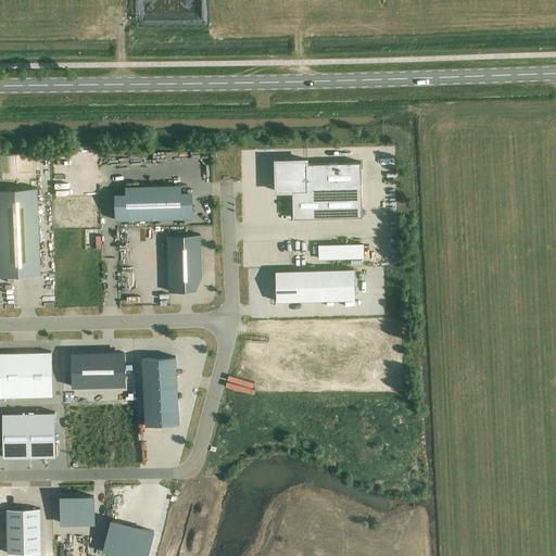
[(293,218),(362,216),(361,162),(306,163),(306,159),(275,160),(276,191),(292,191),(293,218)]
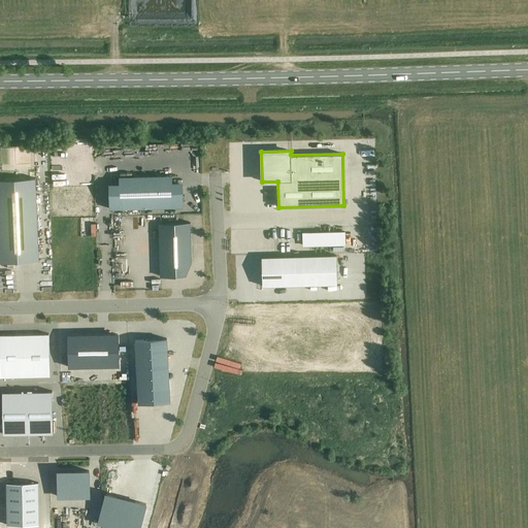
[(9,164),(0,163),(0,265),(13,265),(9,164)]
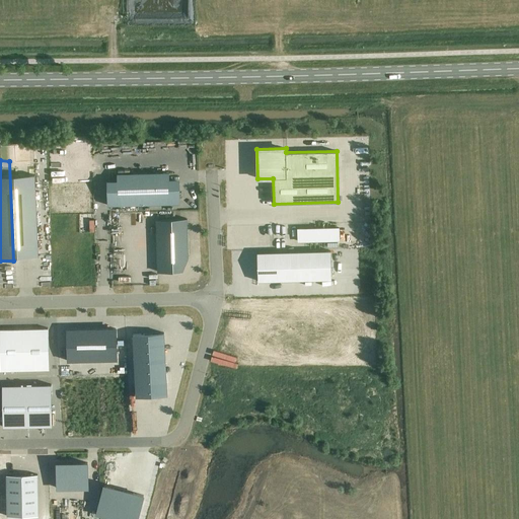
[(169,182),(168,172),(117,173),(118,183),(107,184),(107,205),(179,204),(179,182),(169,182)]
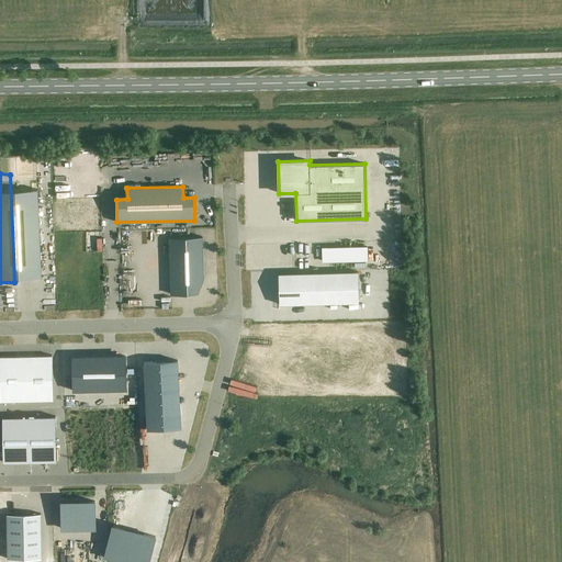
[(194,276),(203,276),(202,238),(169,238),(170,294),(195,293),(194,276)]
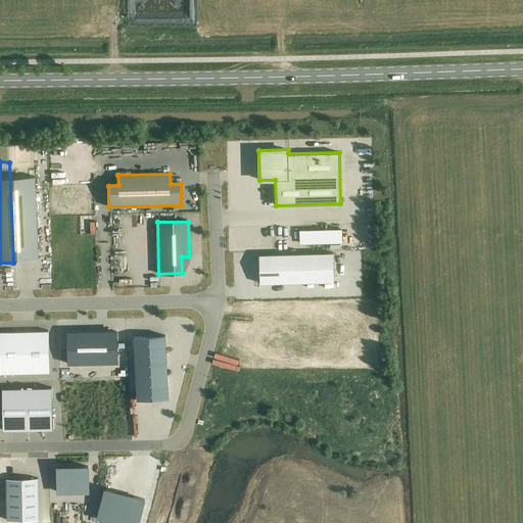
[(299,230),(300,244),(343,243),(342,229),(299,230)]
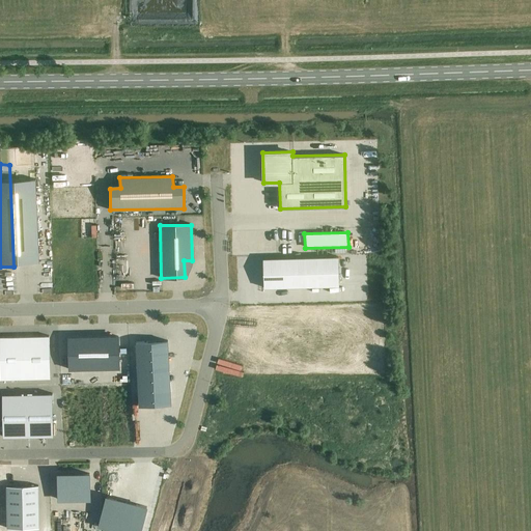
[(338,256),(263,258),(263,287),(339,286),(338,256)]
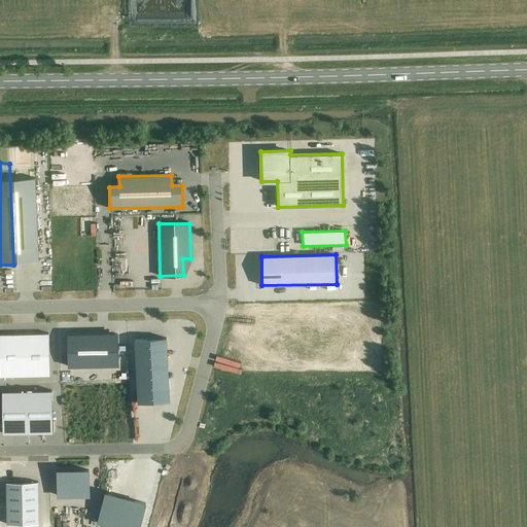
[(24,334),(0,334),(0,376),(25,376),(24,334)]
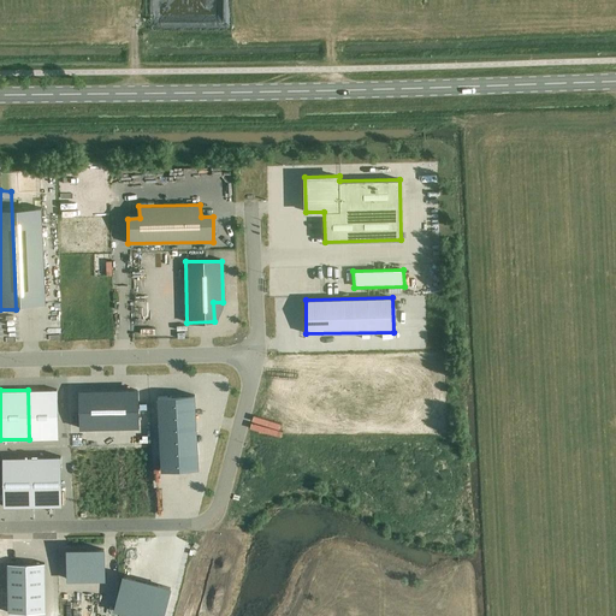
[(57,390),(28,390),(29,439),(58,439),(57,390)]
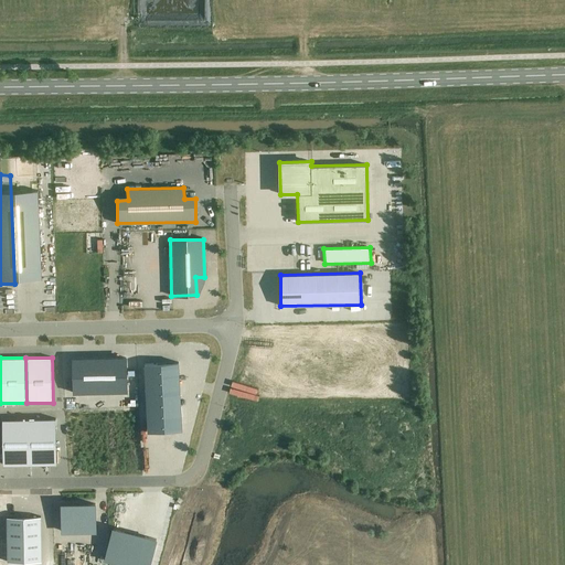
[(109,359),(72,360),(73,393),(110,393),(128,392),(127,358),(109,359)]
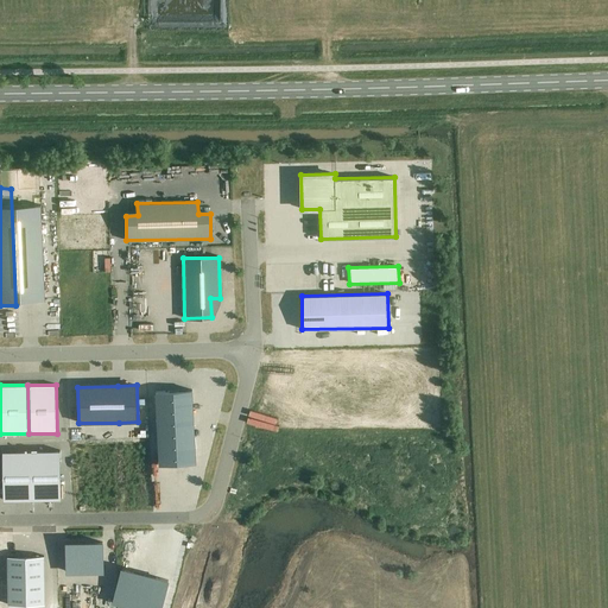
[(159,464),(196,462),(192,390),(156,392),(159,464)]
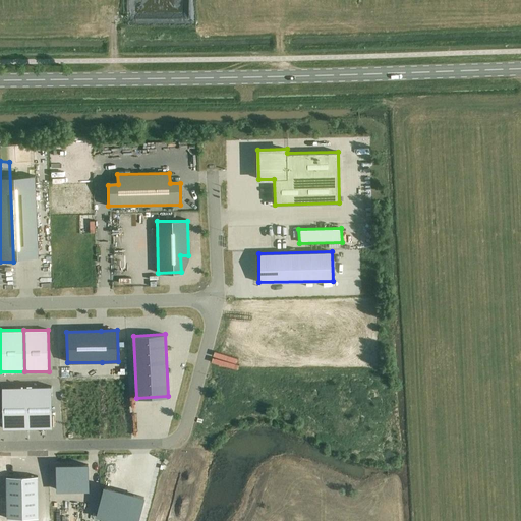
[(27,428),(52,427),(52,386),(26,387),(27,428)]
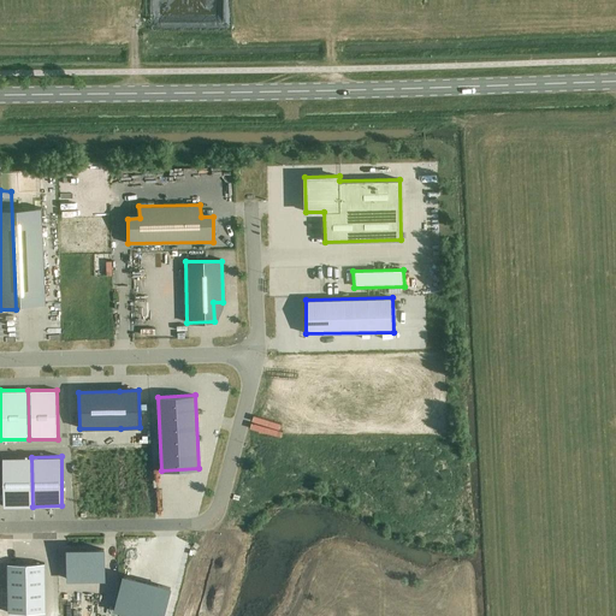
[(4,507),(33,507),(31,457),(3,457),(4,507)]
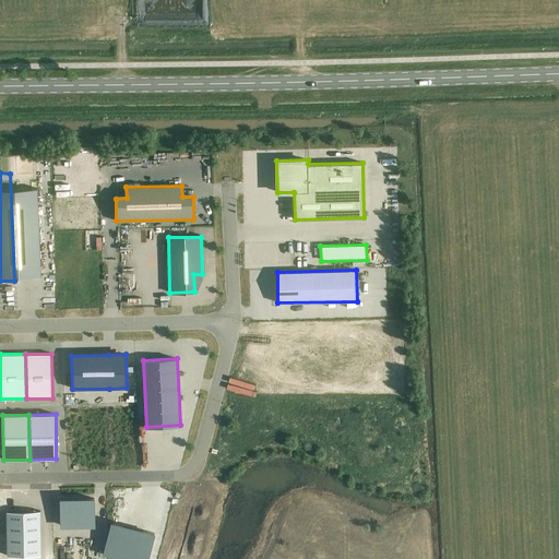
[(95,498),(60,499),(60,525),(97,526),(95,498)]
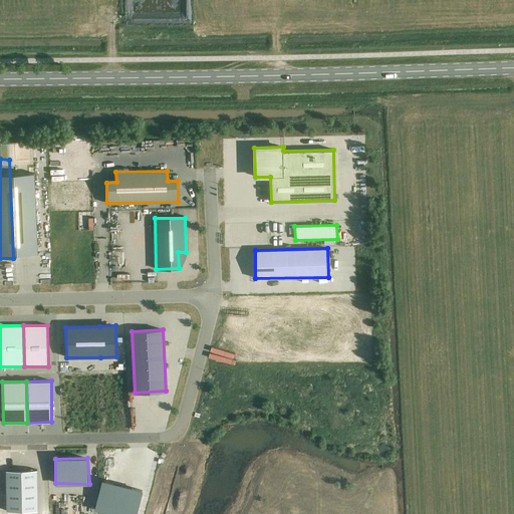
[(6,471),(7,511),(37,511),(37,470),(6,471)]
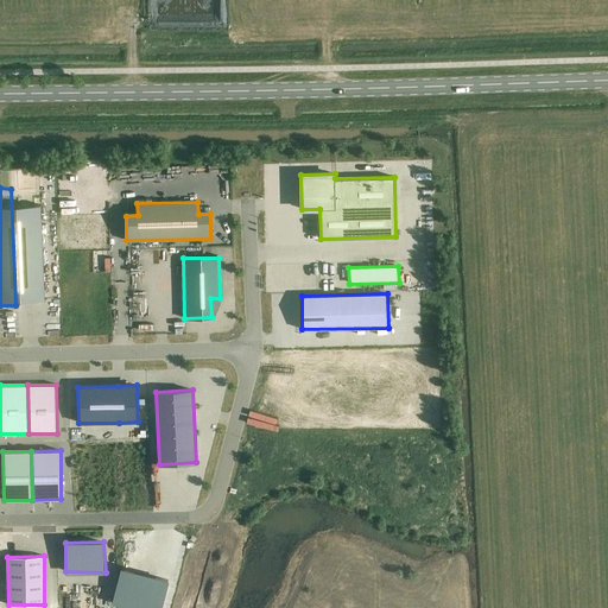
[(121,568),(112,603),(130,607),(162,607),(170,581),(121,568)]
